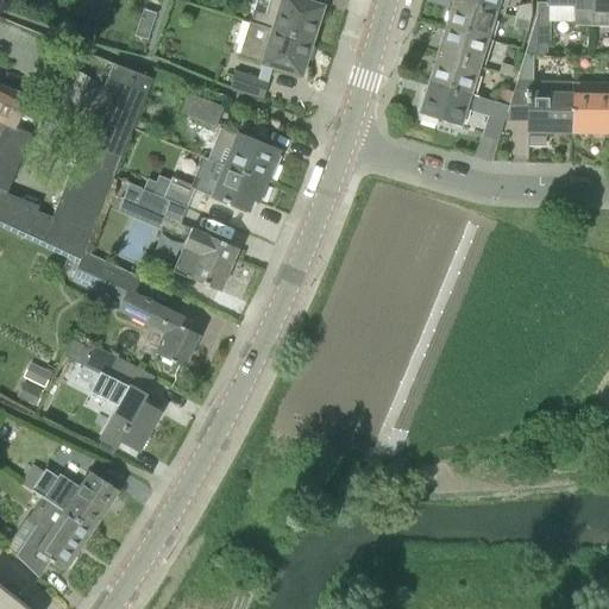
[(249,23),(312,43),(322,7),(301,0),(269,0),(265,14),(253,11),(249,23)]
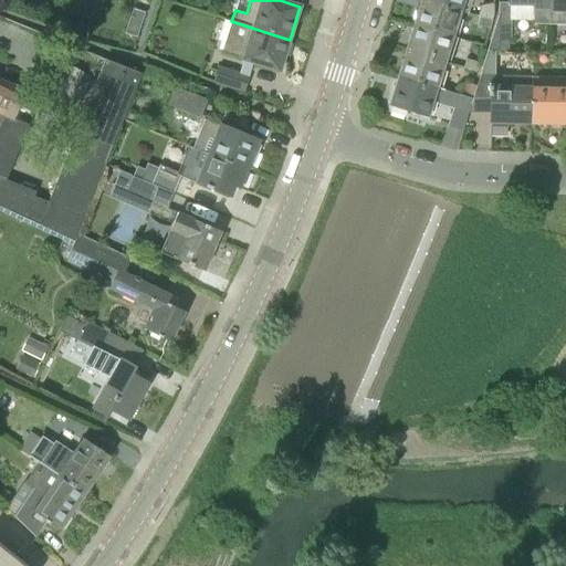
[(421,0),(415,25),(458,39),(463,21),(459,20),(462,12),(427,0),(421,0)]
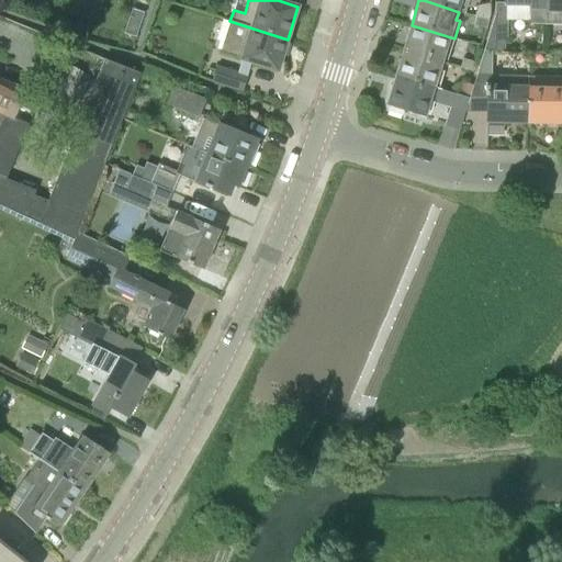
[(424,0),(459,12),(463,13),(467,0),(424,0)]
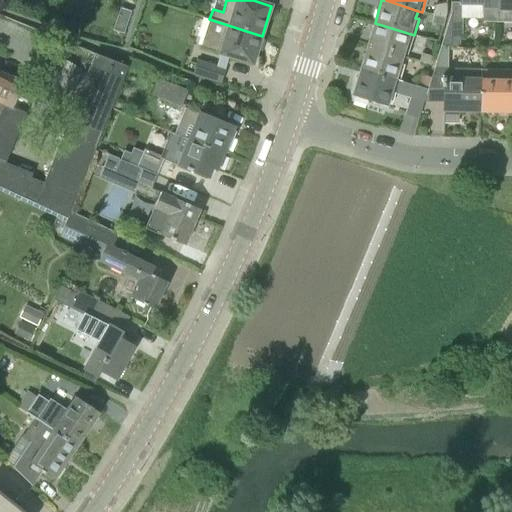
[(482,22),(497,22),(497,0),(460,0),(460,5),(483,6),(482,22)]
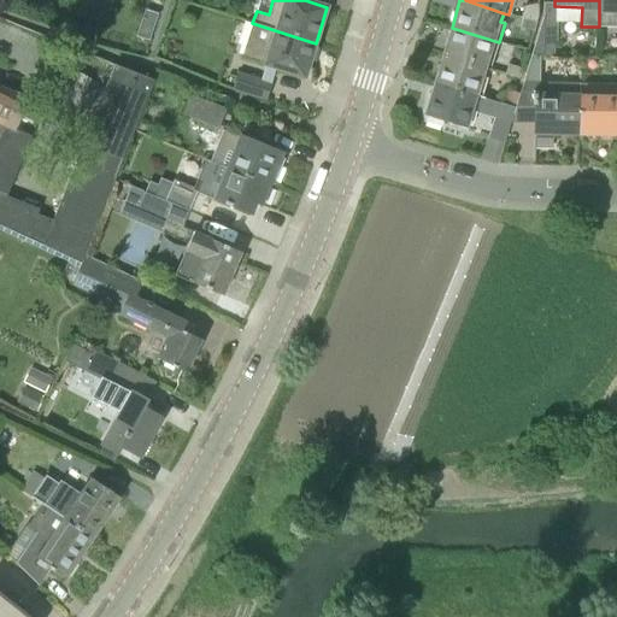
[(616,0),(599,0),(599,27),(599,28),(616,28),(616,0)]
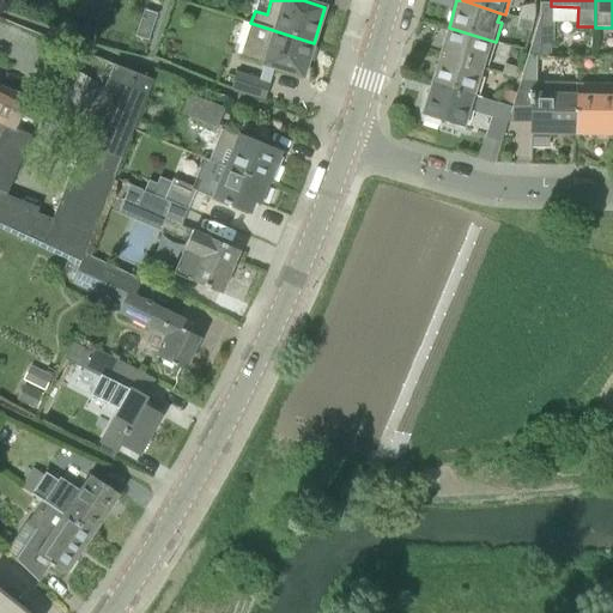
[(529,54),(553,56),(554,17),(540,17),(529,54)]
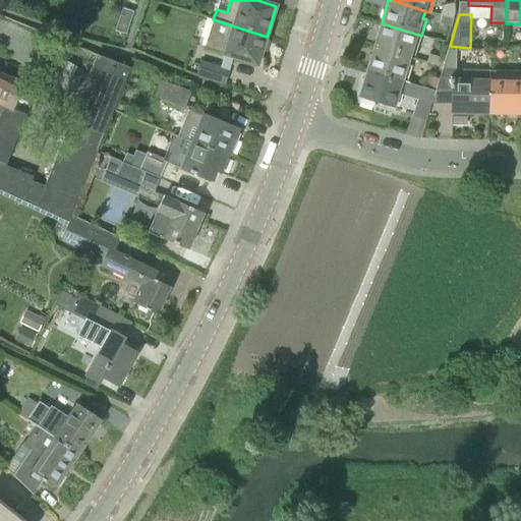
[(440,23),(451,26),(453,19),(442,15),(440,23)]
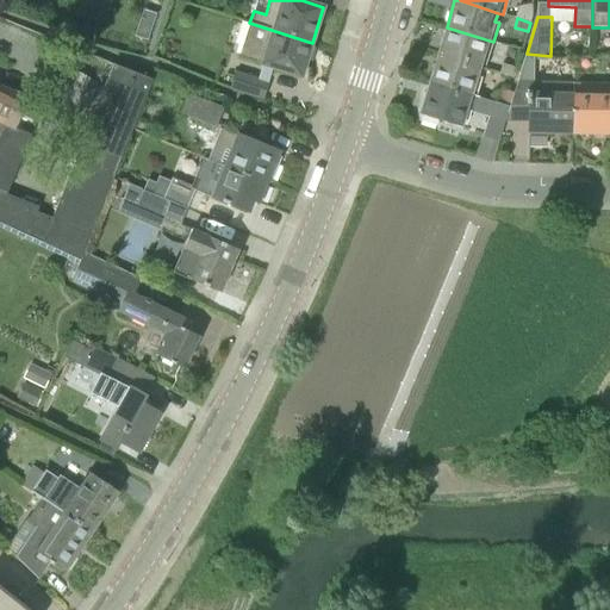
[(312,43),(249,23),(238,57),(302,78),(312,43)]
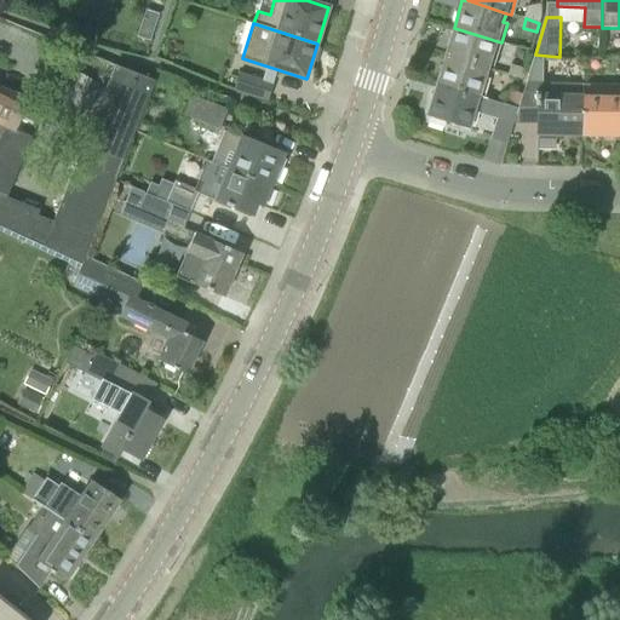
[(446,56),(488,68),(493,69),(501,42),(454,28),(446,56)]
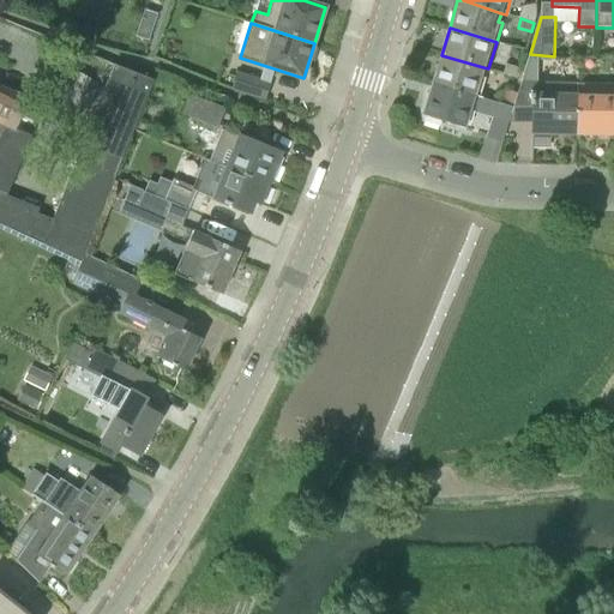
[(432,84),(479,97),(485,78),(481,77),(483,67),(441,55),(432,84)]
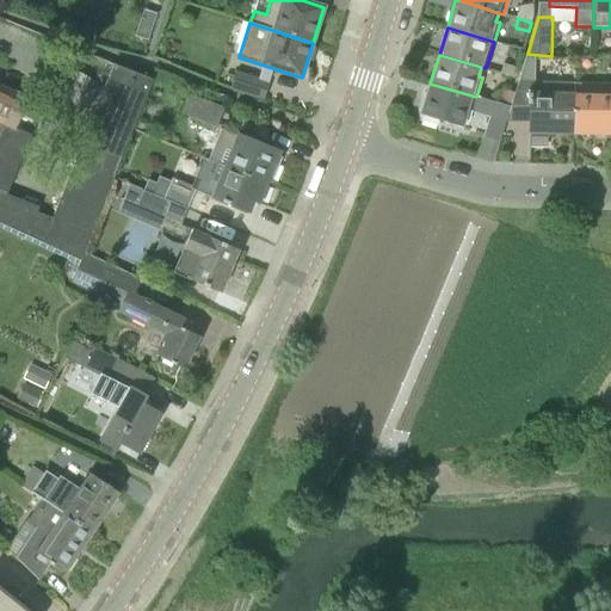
[(500,73),(514,78),(517,68),(504,63),(500,73)]
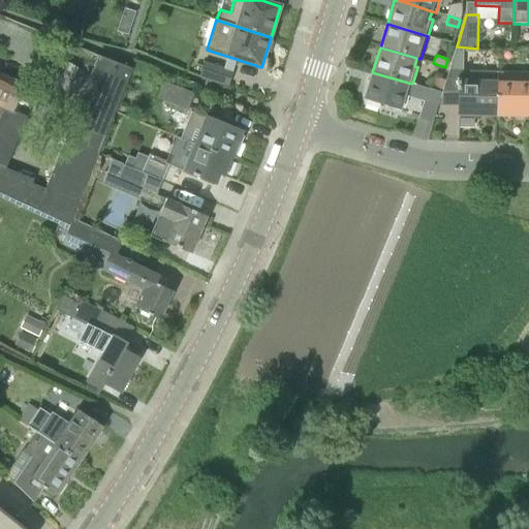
[(0,73),(0,193),(69,226),(72,218),(98,153),(101,147),(132,69),(98,56),(45,188),(32,183),(34,179),(6,168),(27,117),(13,112),(26,85),(0,73)]
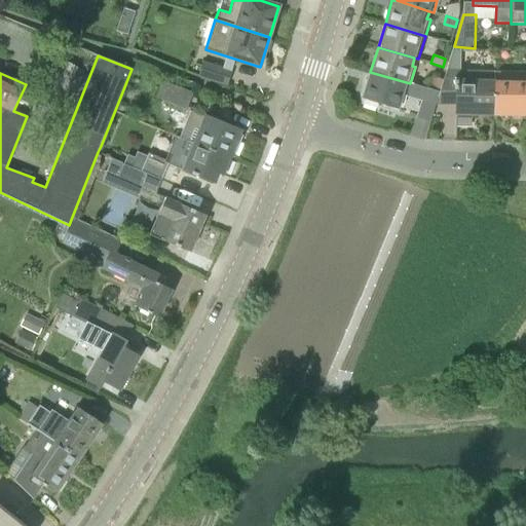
[(235,72),(202,62),(198,76),(231,86),(235,72)]
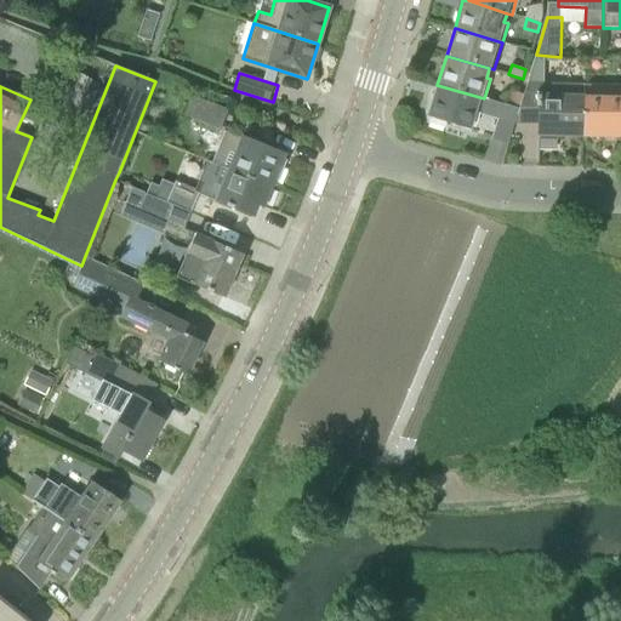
[(558,131),(582,132),(584,93),(584,84),(527,83),(523,95),(518,108),(513,125),(537,124),(537,134),(558,135),(558,131)]
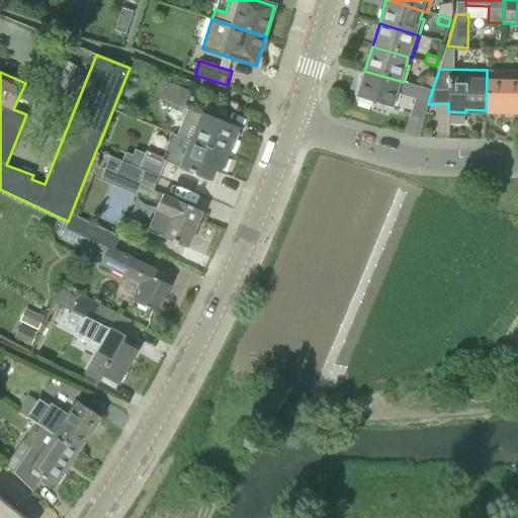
[(517,70),(487,70),(487,78),(486,110),(486,112),(517,112),(517,70)]
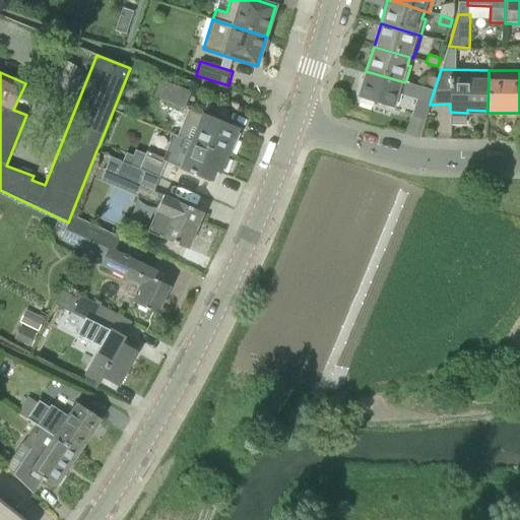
[(405,82),(366,71),(358,99),(360,100),(359,104),(372,108),(374,103),(393,109),(398,94),(404,96),(409,83),(405,82)]
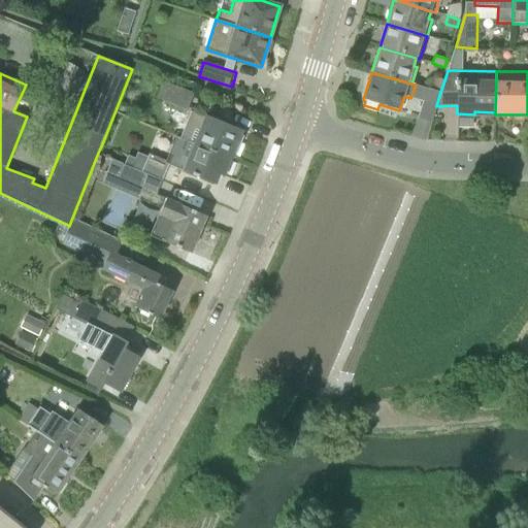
[(427,88),(440,92),(444,80),(430,76),(427,88)]
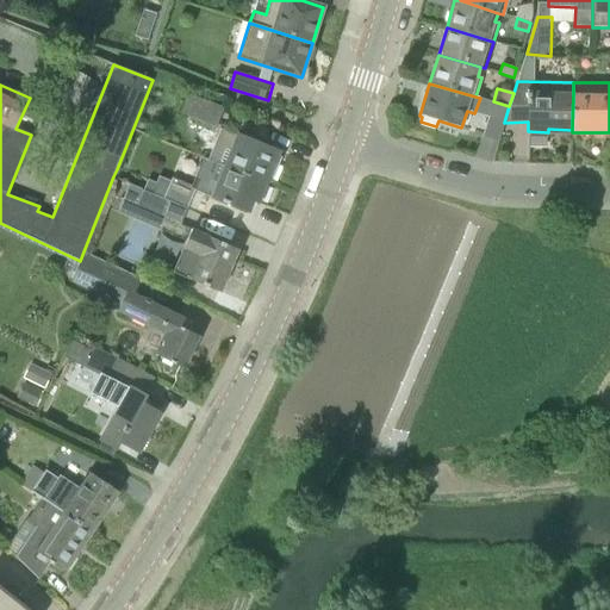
[(181,113),(216,128),(224,109),(188,94),(181,113)]
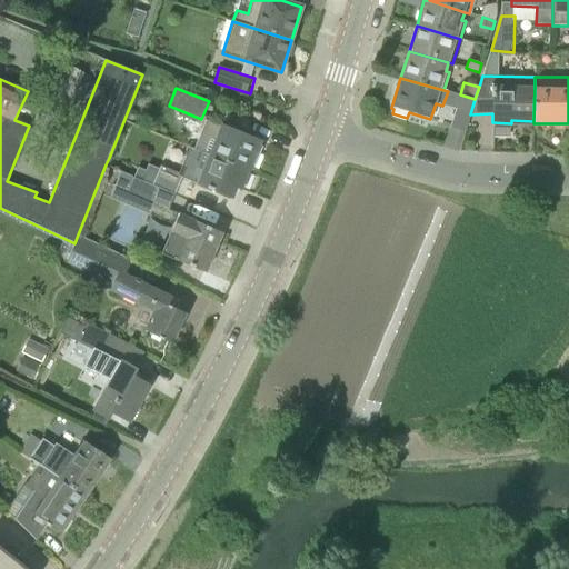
[(475,99),(460,95),(456,110),(450,125),(466,130),(470,115),(475,99)]
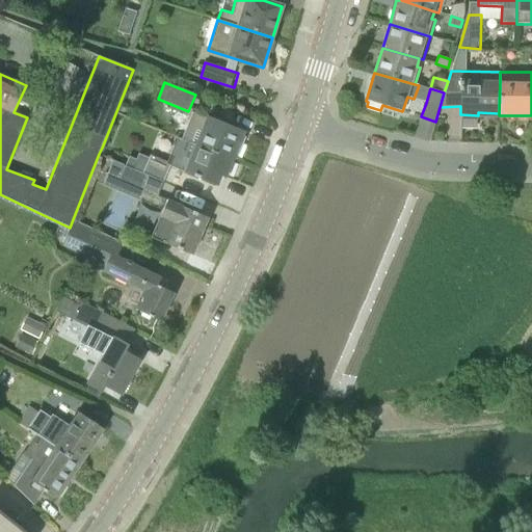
[(193,143),(232,160),(242,133),(206,117),(192,113),(187,125),(181,139),(193,143)]
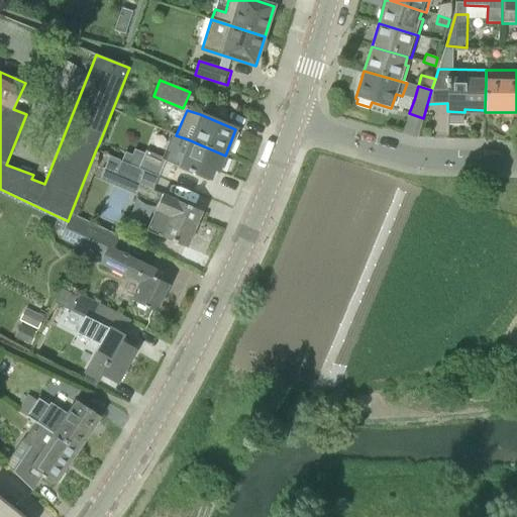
[(225,156),(188,139),(182,154),(178,152),(173,164),(210,180),(214,170),(218,172),(225,156)]
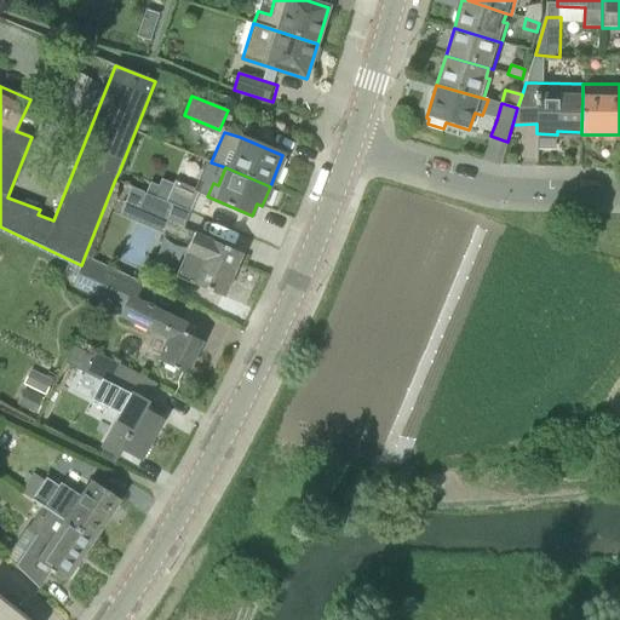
[(166,200),(191,210),(200,191),(174,181),(171,190),(166,200)]
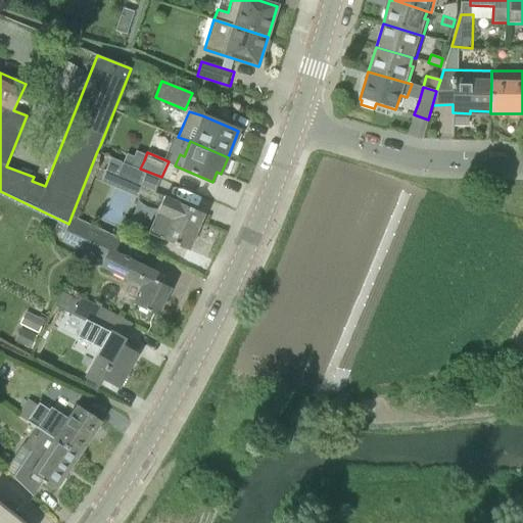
[(140,169),(124,162),(119,176),(155,192),(161,177),(140,169)]
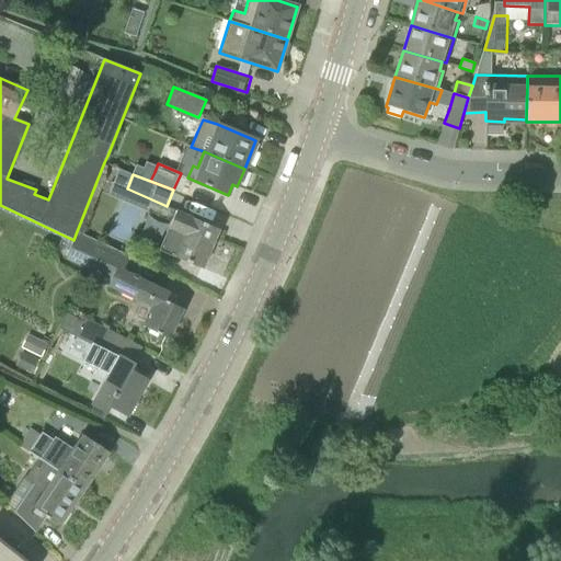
[(176,209),(159,250),(202,268),(219,229),(192,218),(193,217),(176,209)]
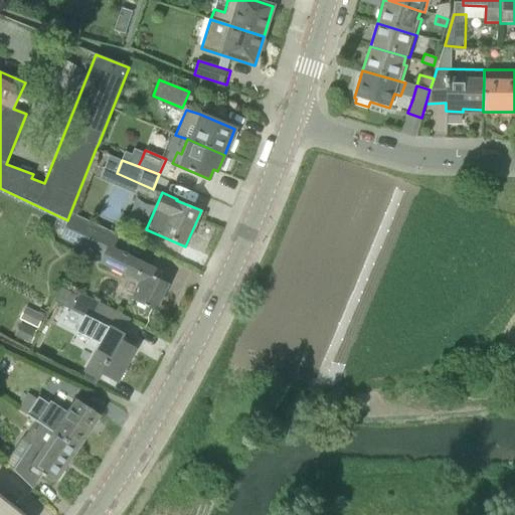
[(127,255),(122,254),(123,252),(118,249),(117,250),(113,248),(120,234),(95,223),(70,212),(67,220),(61,235),(83,245),(103,254),(100,262),(110,267),(109,268),(138,282),(130,299),(154,311),(167,283),(152,277),(155,270),(127,256),(127,255)]
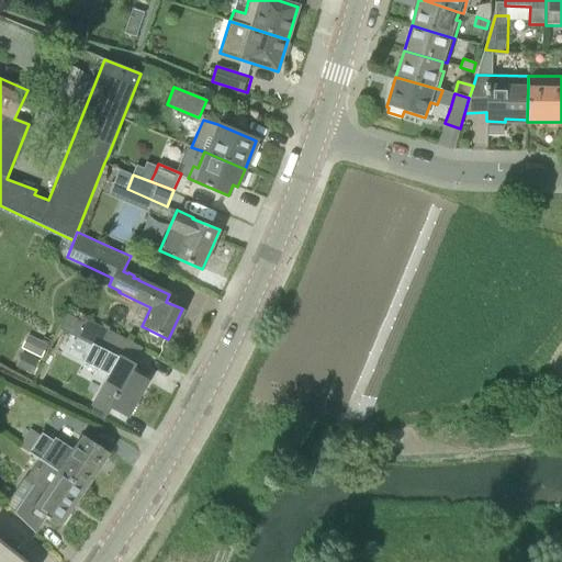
[(130,343),(85,319),(76,337),(90,345),(80,363),(108,377),(99,392),(92,404),(108,413),(112,406),(127,416),(147,381),(131,371),(134,364),(123,359),(130,343)]
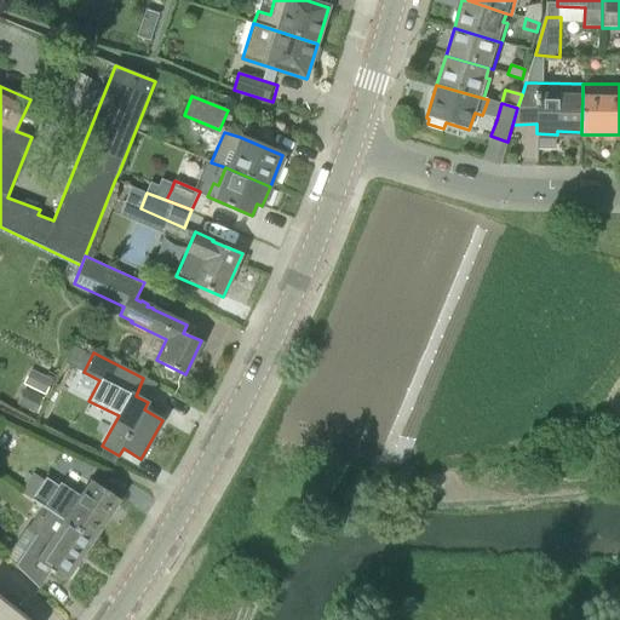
[(21,493),(92,540),(120,499),(91,480),(79,498),(47,476),(45,480),(34,472),(21,493)]
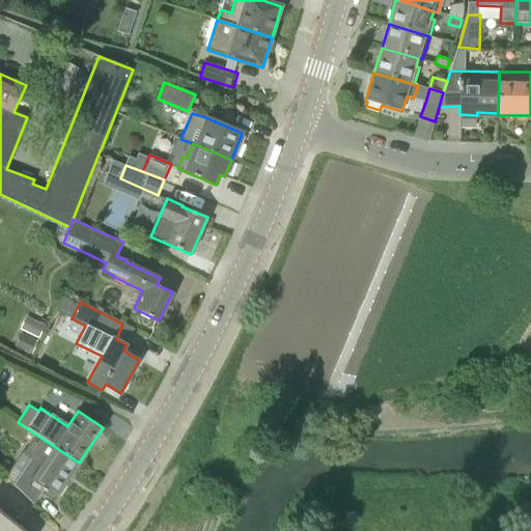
[(56,497),(79,463),(18,422),(14,428),(32,441),(24,452),(32,457),(22,473),(56,497)]
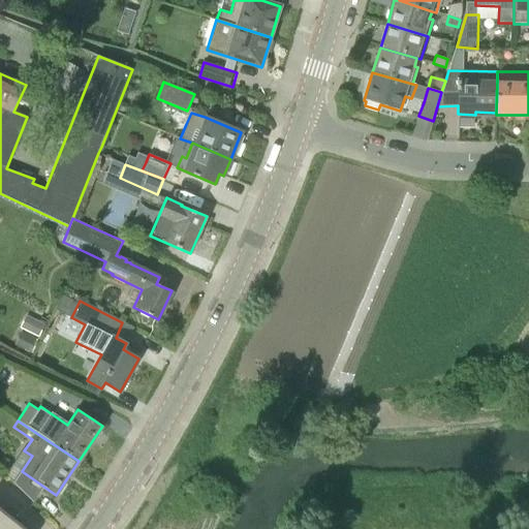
[(0,528),(25,528),(0,508),(0,528)]
